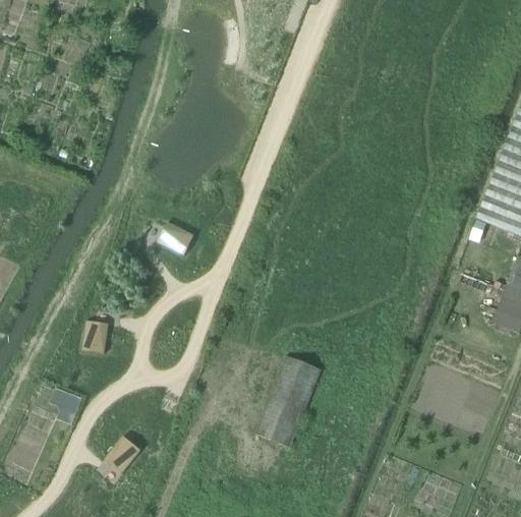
[(121,34),(131,36),(133,26),(124,23),(121,34)]
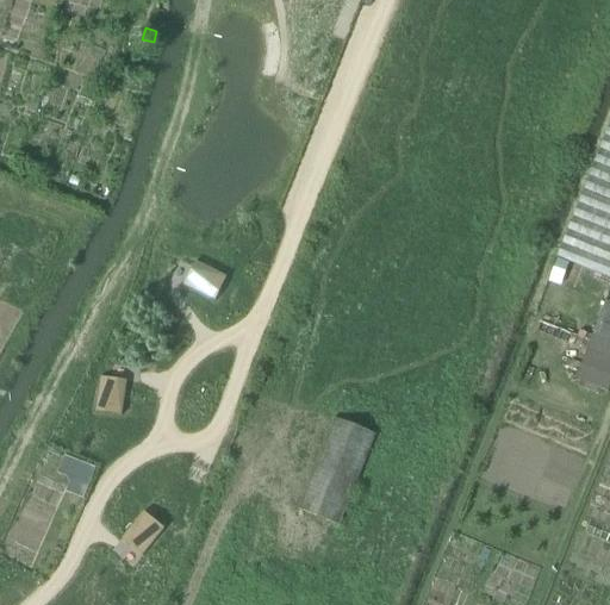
[(609,117),(556,254),(609,275),(609,117)]
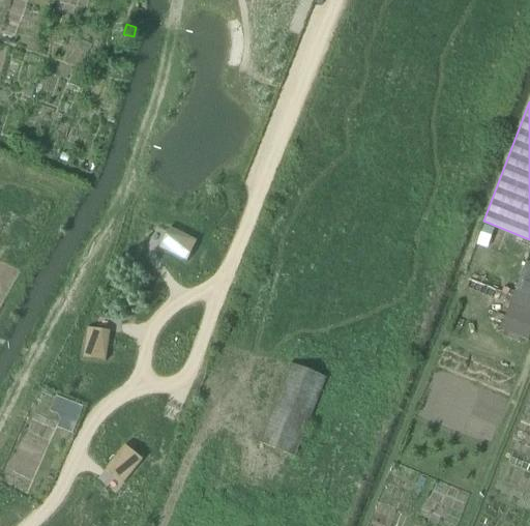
[(197,238),(169,225),(158,246),(186,260),(197,238)]
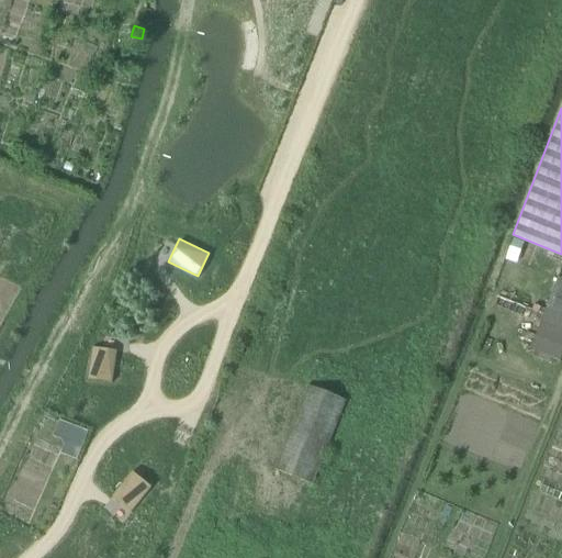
[(550,292),(561,297),(561,277),(557,275),(550,292)]
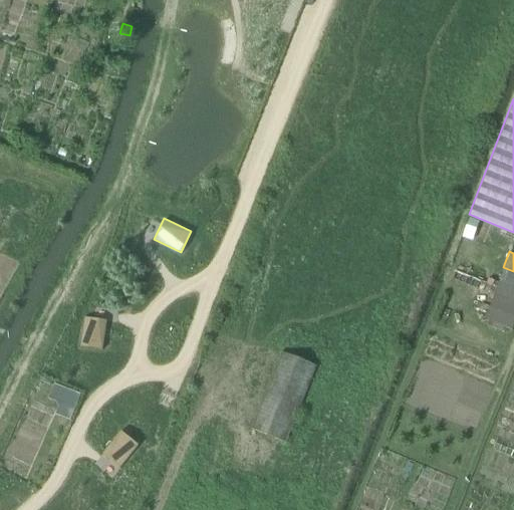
[(106,318),(83,315),(79,344),(102,347),(106,318)]
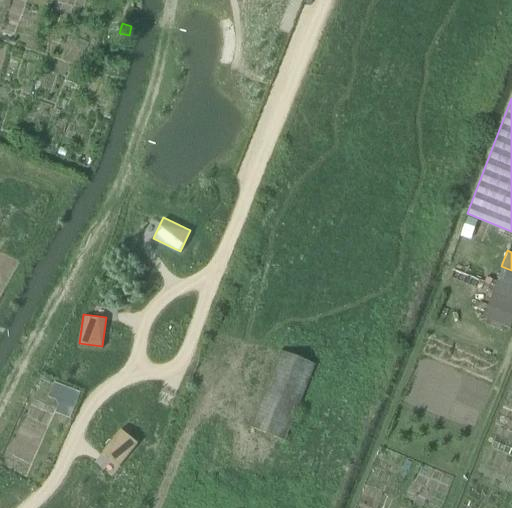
[(250,425),(284,439),(314,363),(281,349),(250,425)]
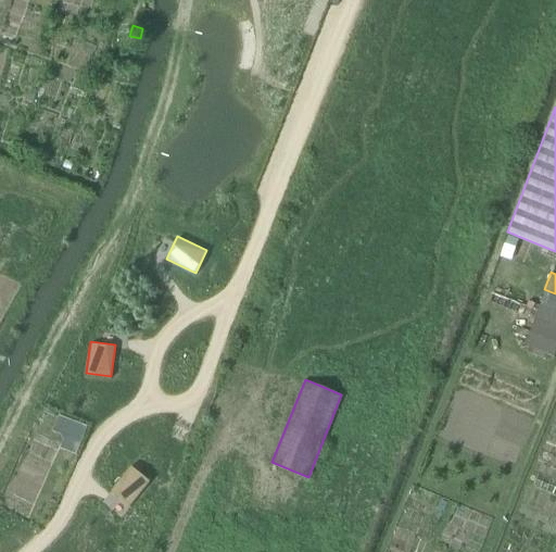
[(75,451),(79,439),(68,436),(66,429),(71,419),(59,415),(53,430),(61,433),(63,439),(60,446),(75,451)]
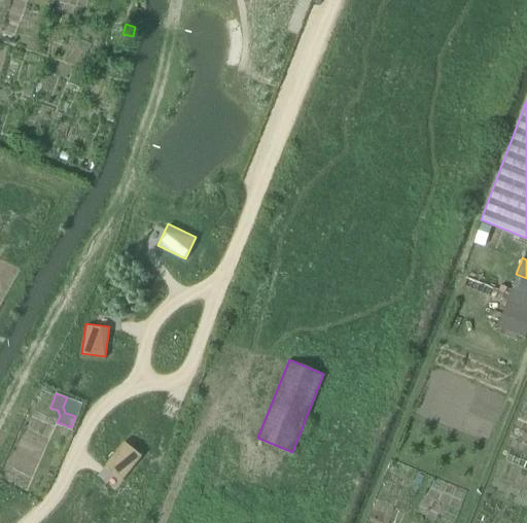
[(80,403),(67,397),(63,407),(65,413),(75,416),(80,403)]
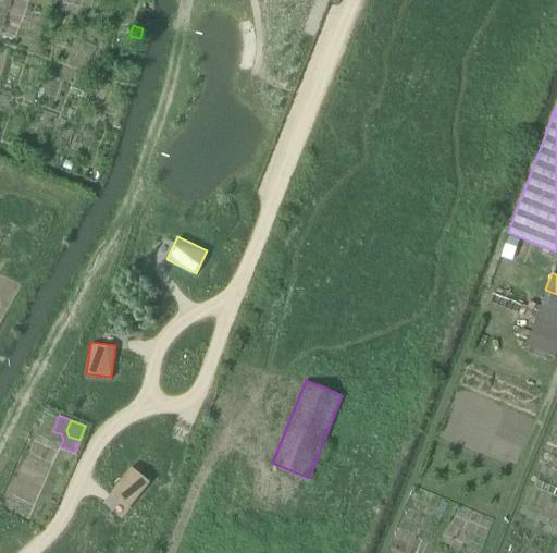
[(149,481),(131,466),(110,490),(130,505),(149,481)]
